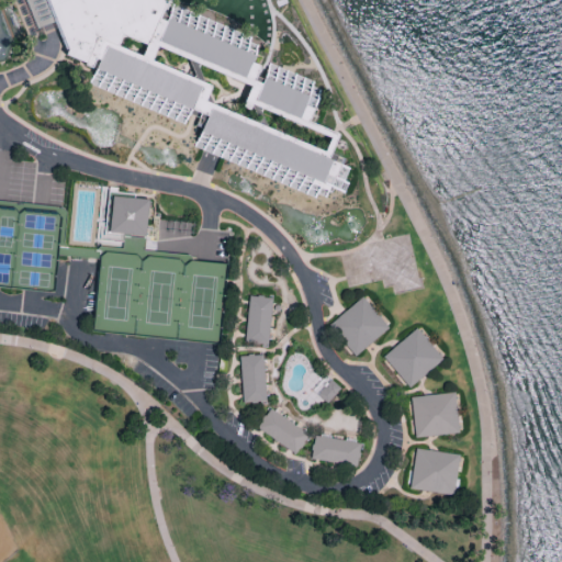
[(45,0),(14,0),(33,41),(45,36),(58,31),(45,0)]
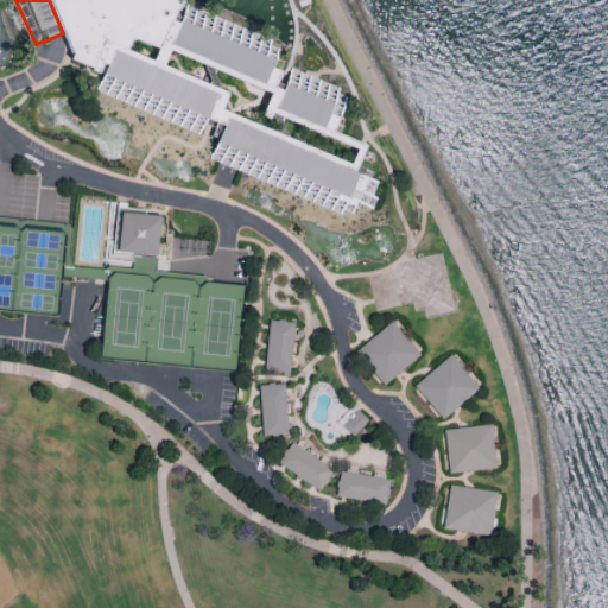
[(49,0),(63,33),(73,56),(71,58),(103,74),(97,88),(197,132),(203,118),(226,127),(213,157),(341,213),(344,204),(360,211),(373,183),(354,175),(366,149),(329,133),(347,93),(292,68),(284,84),(282,83),(278,82),(283,70),(273,67),(280,46),(177,0),(49,0)]
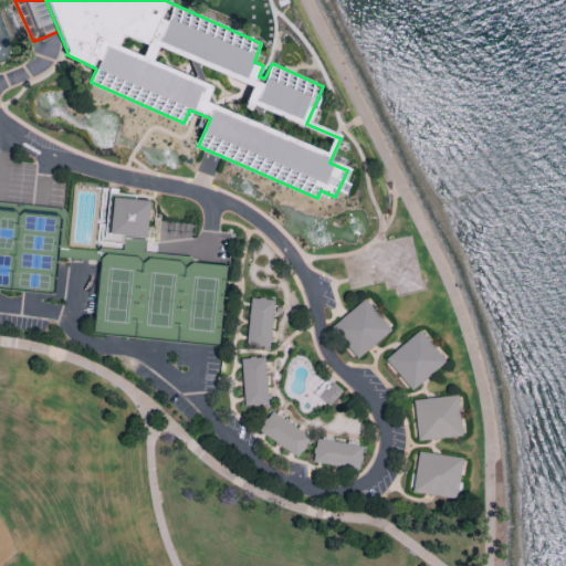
[(108,194),(105,238),(145,241),(148,201),(135,200),(136,197),(108,194)]
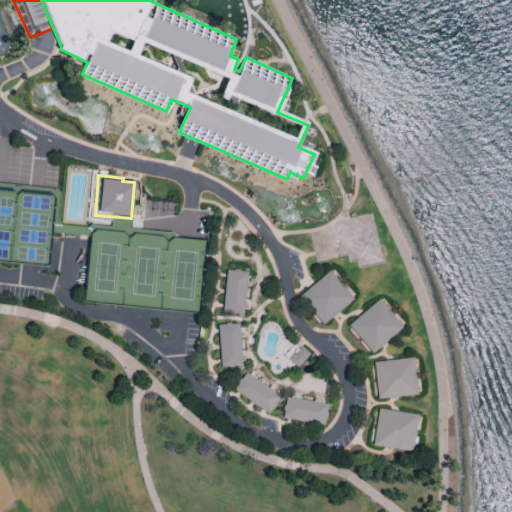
[(228,271),(223,313),(244,315),(248,273),(228,271)]
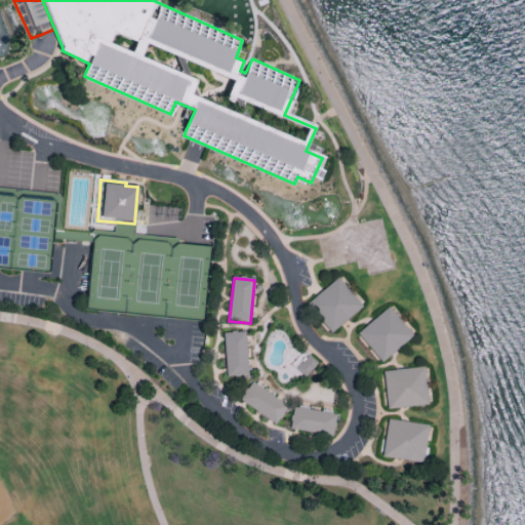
[(307,305),(338,278),(363,307),(331,334),(307,305)]
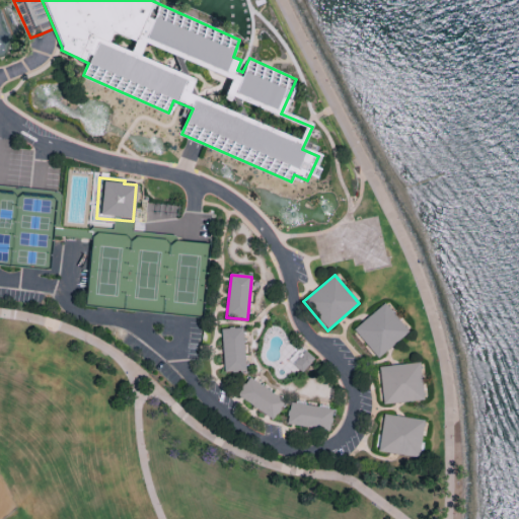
[(353,330),(384,303),(409,331),(378,359),(353,330)]
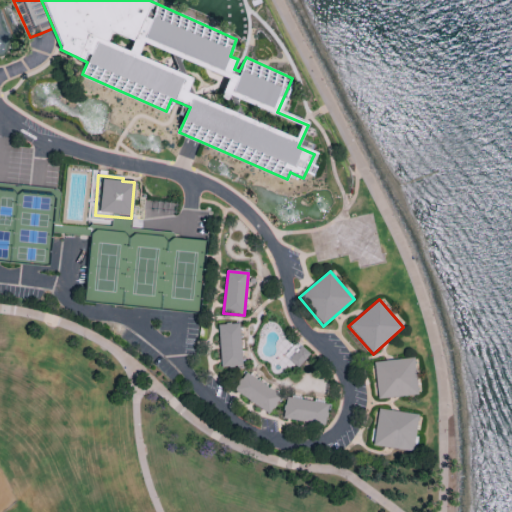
[(218,325),(222,367),(243,366),(239,324),(218,325)]
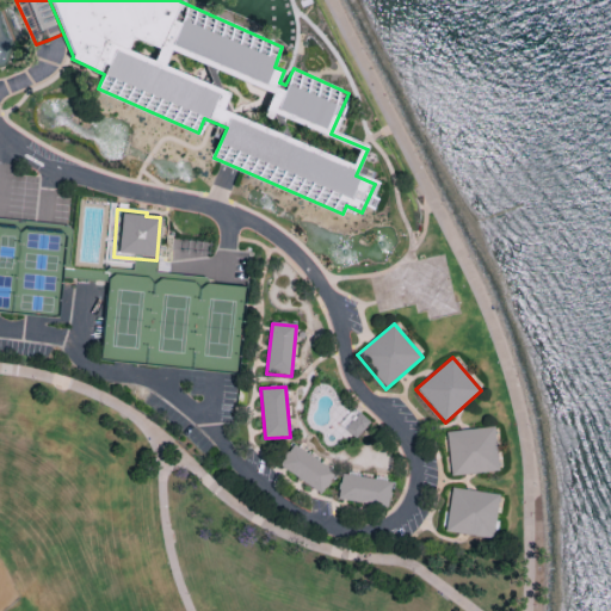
[(446,432),(451,477),(499,473),(494,427),(446,432)]
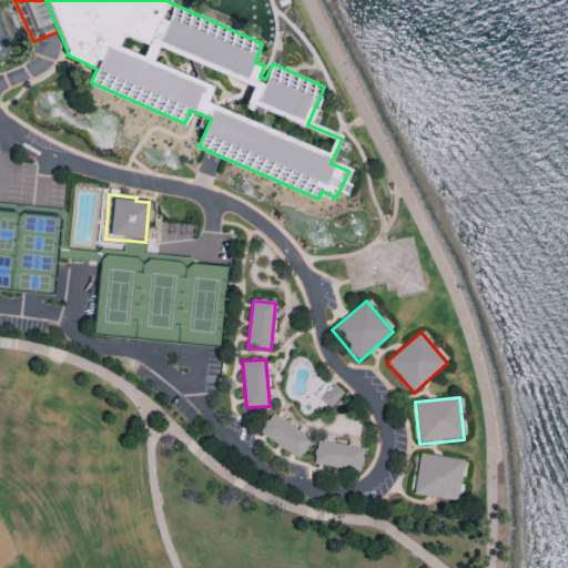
[(273,414),(260,434),(300,459),(313,440),(273,414)]
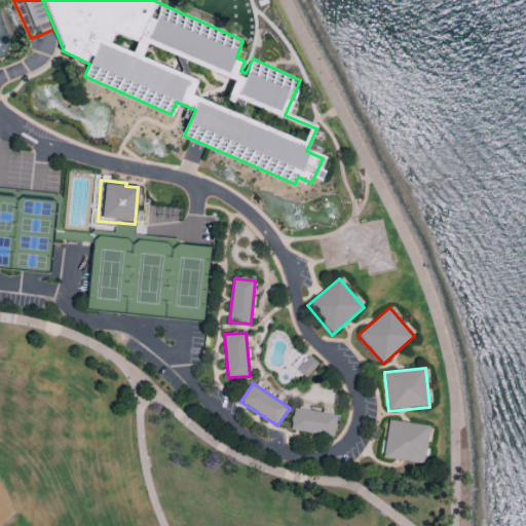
[(295,409),(291,431),(333,438),(337,415),(295,409)]
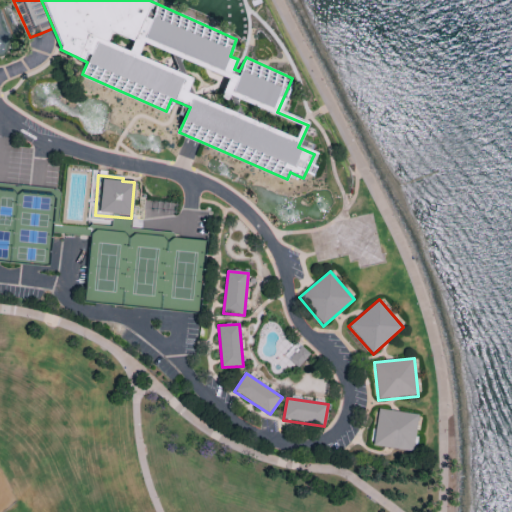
[(379,409),(373,446),(412,452),(418,415),(379,409)]
